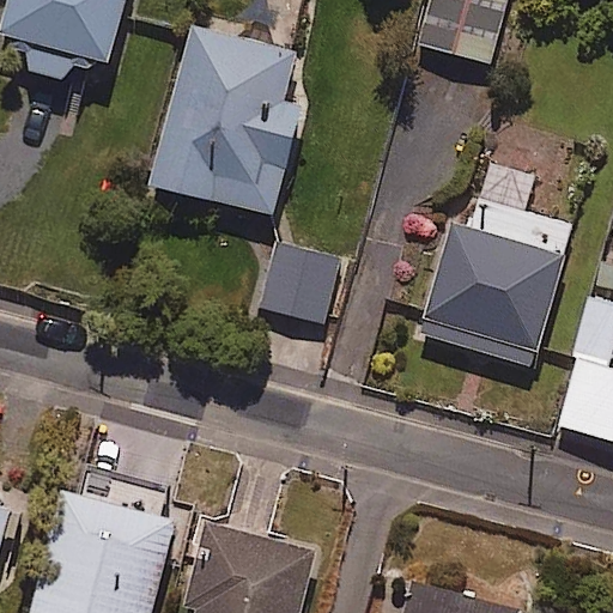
[(13,0),(7,30),(18,32),(17,41),(37,46),(32,66),(76,76),(79,61),(99,66),(102,56),(116,60),(131,0),(13,0)]
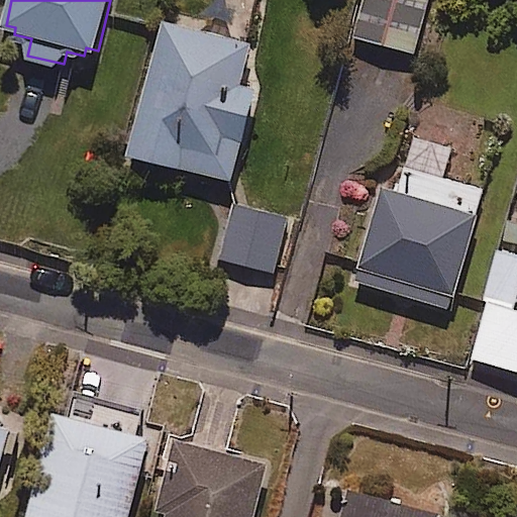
[(427,0),(371,0),(360,38),(413,53),(427,0)]
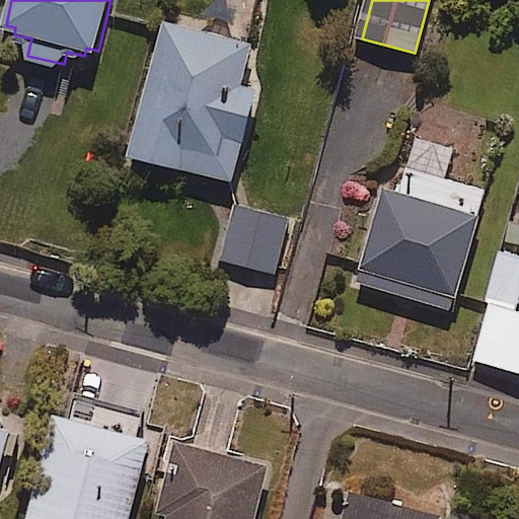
[(249,46),(163,19),(124,152),(225,182),(252,89),(237,85),(249,46)]
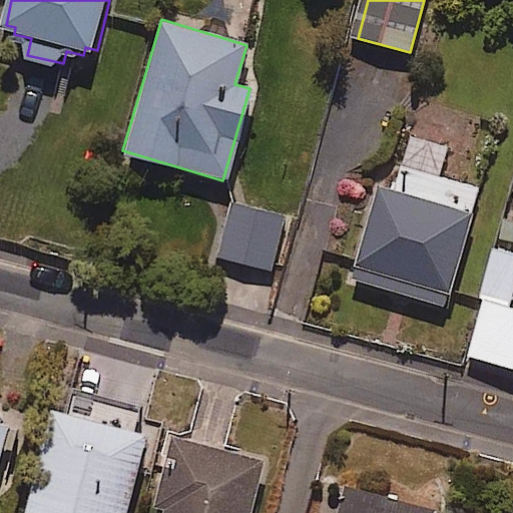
[(445,147),(406,137),(393,190),(376,186),(352,281),(448,305),(478,187),(437,176),(445,147)]
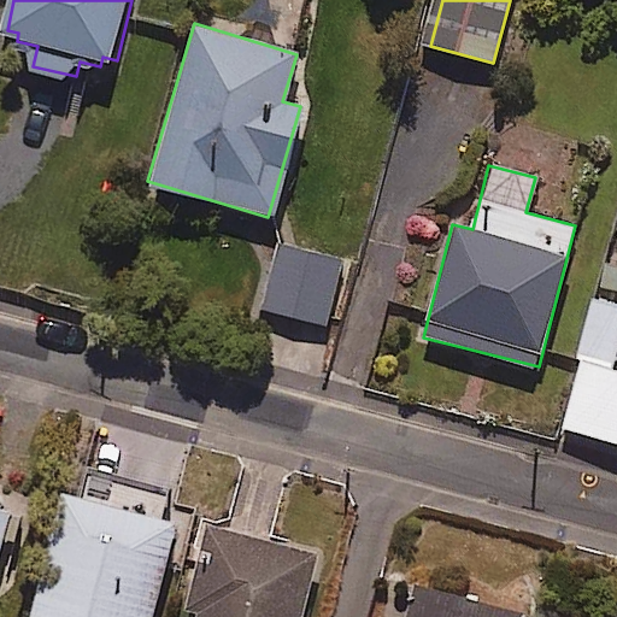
[(341,260),(274,242),(257,307),(325,325),(341,260)]
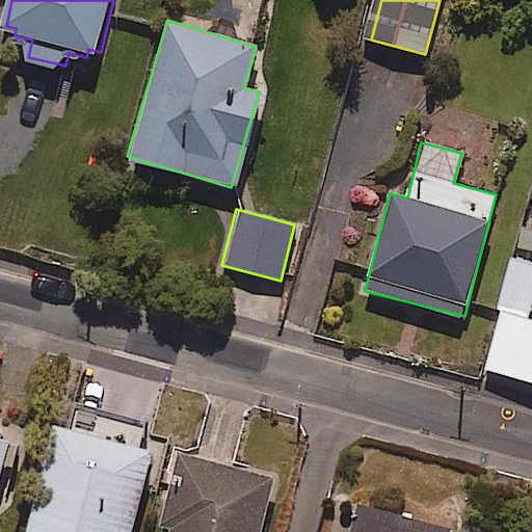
[(531,304),(531,262),(512,257),(483,370),(531,381),(531,320),(528,320),(531,304)]
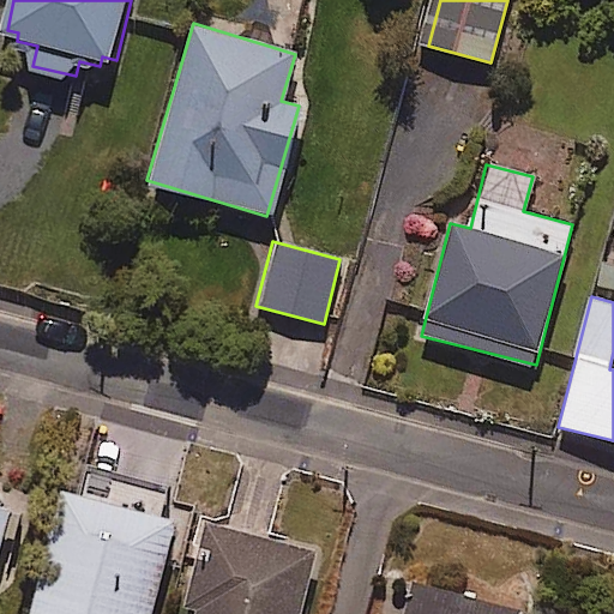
[(0,575),(28,489),(0,481),(0,575)]
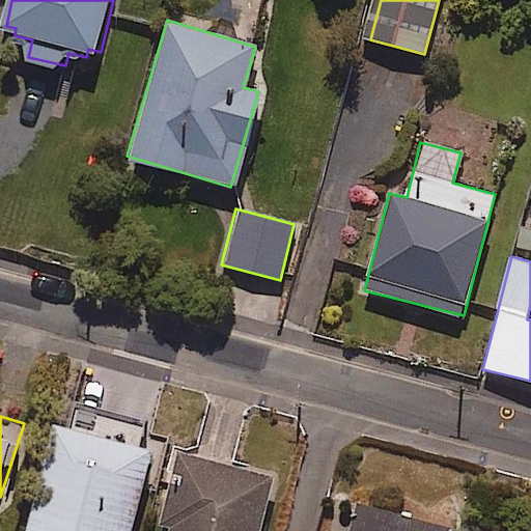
[(136,530),(162,449),(64,418),(29,530),(136,530)]
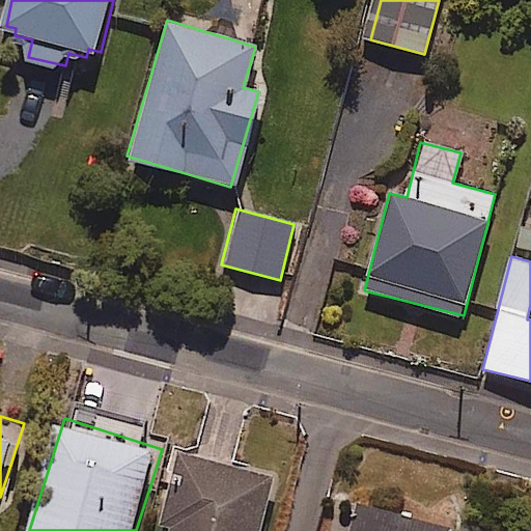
[(266,530),(281,475),(184,448),(164,521),(175,524),(173,530),(266,530)]
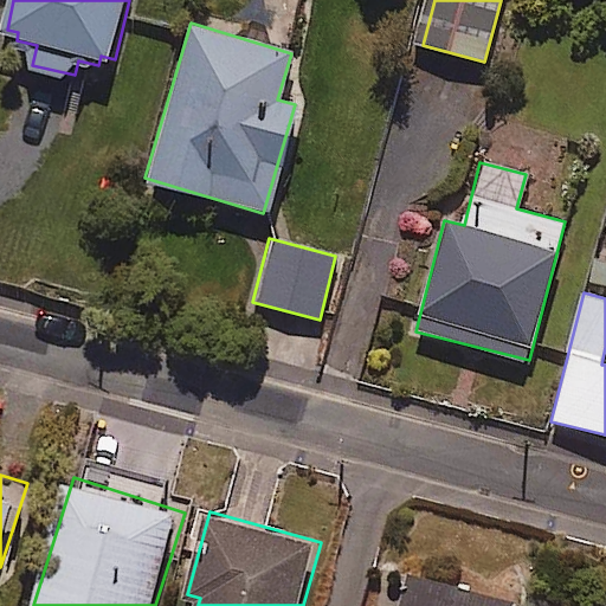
[(517,605),(521,593),(394,562),(382,605),(517,605)]
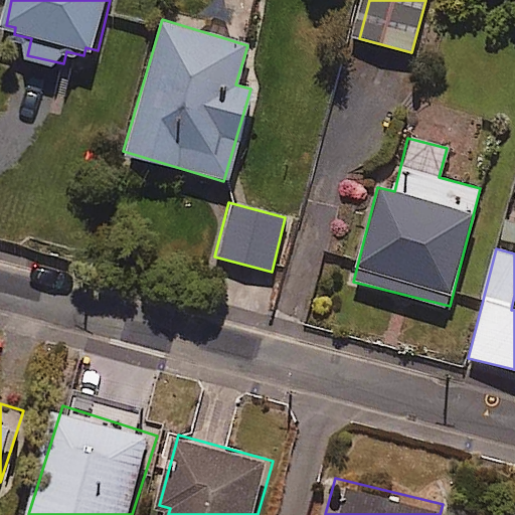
All buildings are outlined.
